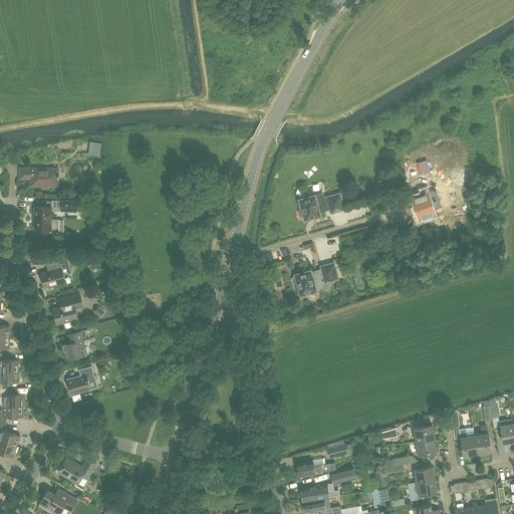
[(82,145),(82,154),(92,154),(92,145),(82,145)]
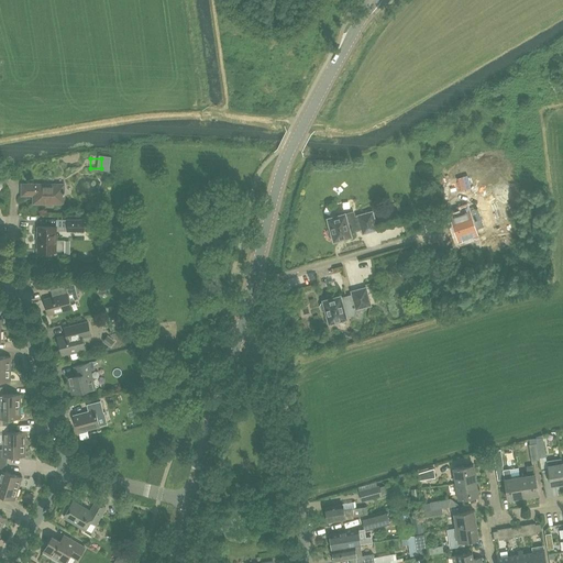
[(64,205),(64,185),(22,184),(22,196),(37,196),(37,203),(64,205)]
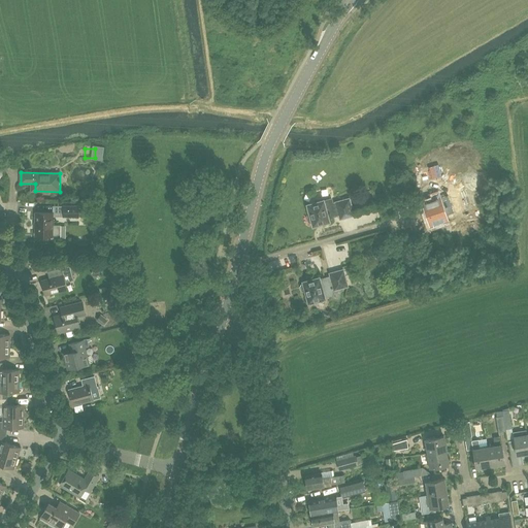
[(444,183),(454,204),(467,199),(458,177),(444,183)]
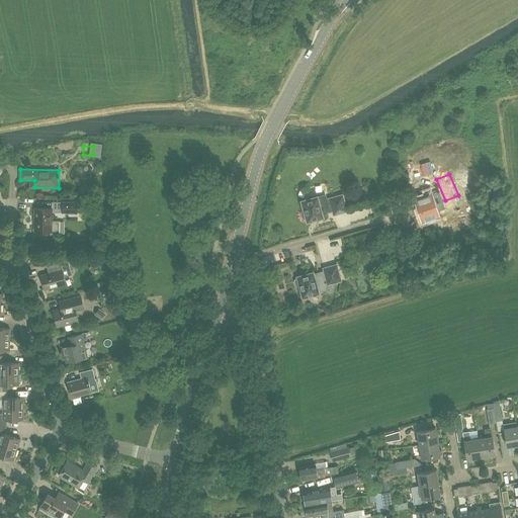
[(425,197),(415,200),(422,221),(439,216),(435,204),(439,202),(443,201),(439,193),(438,193),(432,196),(431,191),(424,193),(425,197)]
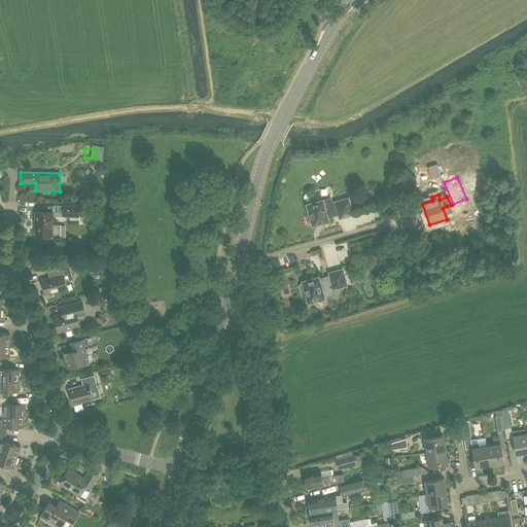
[(327,216),(339,213),(340,218),(352,214),(348,199),(336,202),(336,203),(331,204),(330,199),(323,201),(323,200),(307,204),(310,214),(308,215),(307,218),(308,221),(310,223),(312,222),(313,224),(328,220),(327,216)]
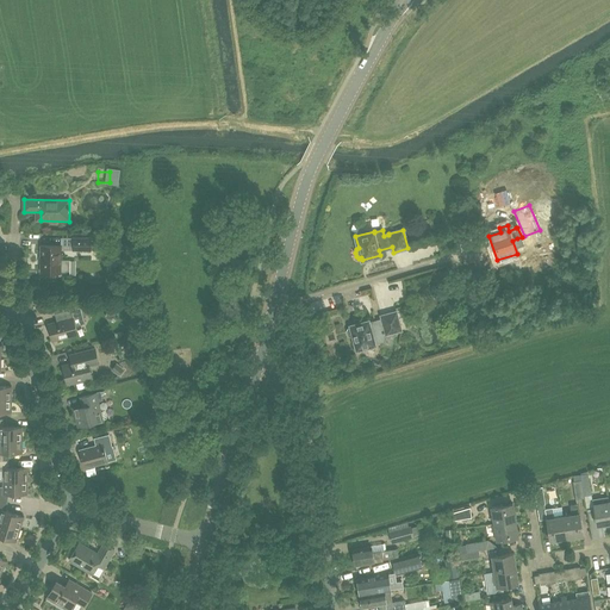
[(73,238),(73,248),(83,248),(83,250),(100,250),(100,238),(73,238)]
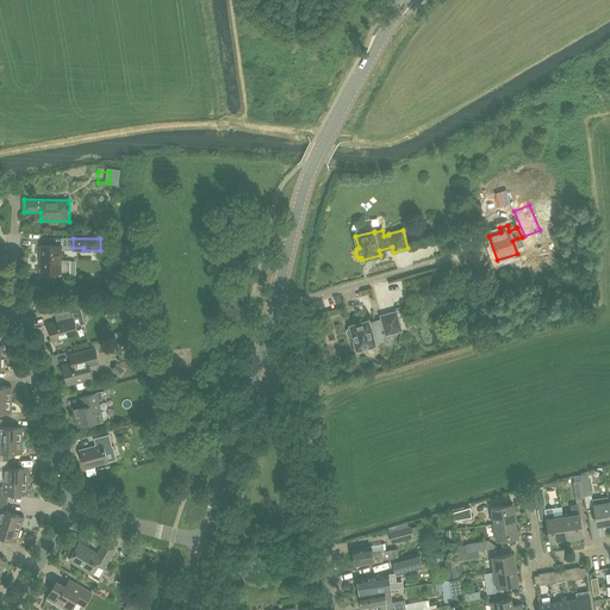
[(41,273),(58,273),(58,277),(70,277),(70,260),(61,260),(61,246),(41,246),(41,273)]
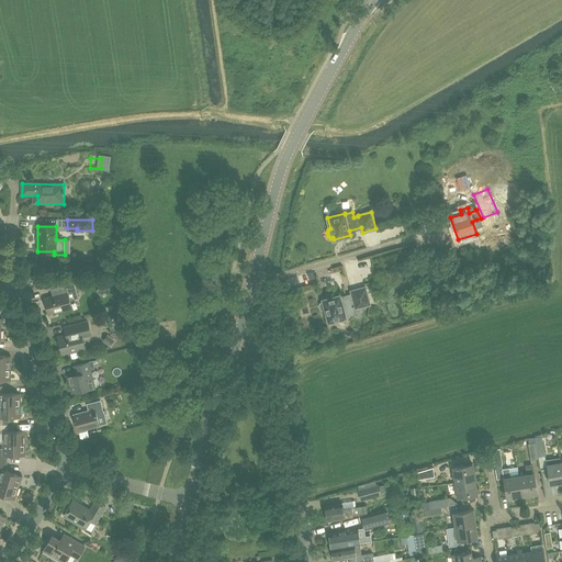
[(374,266),(364,268),(363,262),(350,266),(356,285),(378,280),(374,266)]
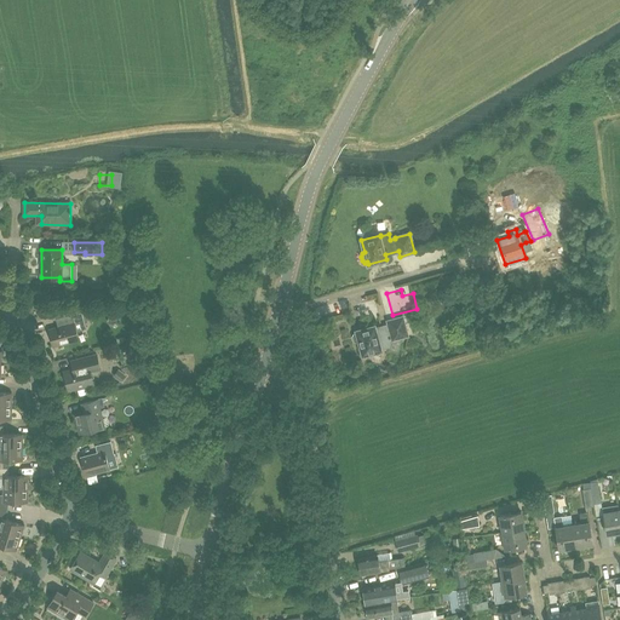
[(85,321),(84,321),(81,313),(68,316),(70,325),(49,329),(53,346),(79,340),(76,333),(87,331),(85,321)]
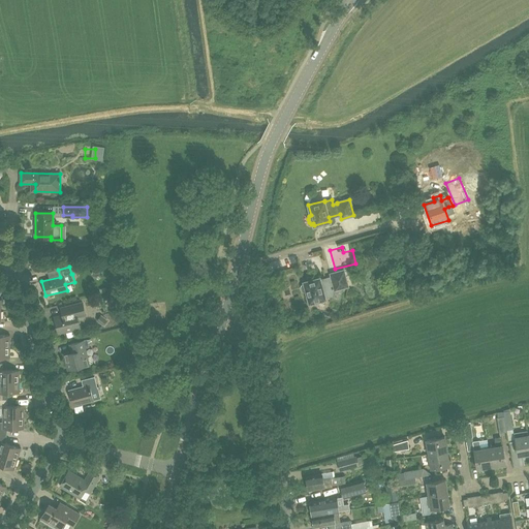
[(302,290),(305,292),(307,291),(309,303),(325,299),(325,298),(333,296),(331,290),(335,289),(335,290),(348,286),(344,271),(331,274),(332,278),(320,280),(319,277),(304,282),(304,284),(303,284),(301,287),(302,290)]
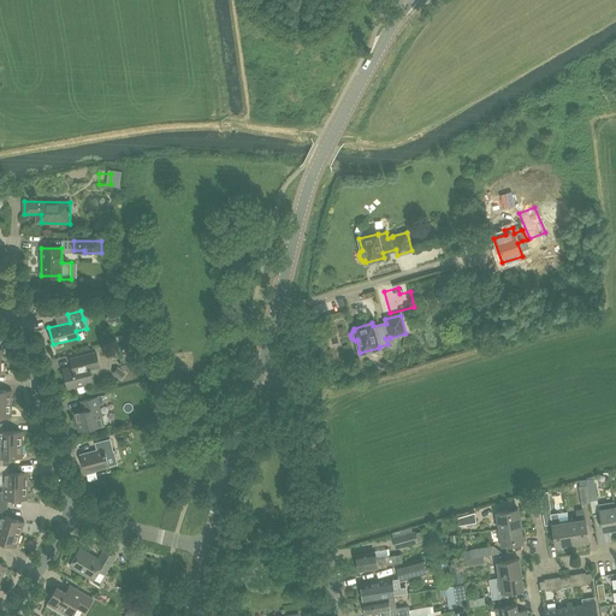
[(72,367),(64,369),(69,389),(77,386),(78,394),(88,391),(87,384),(93,383),(92,375),(90,369),(89,366),(96,365),(94,354),(76,357),(78,366),(72,367)]
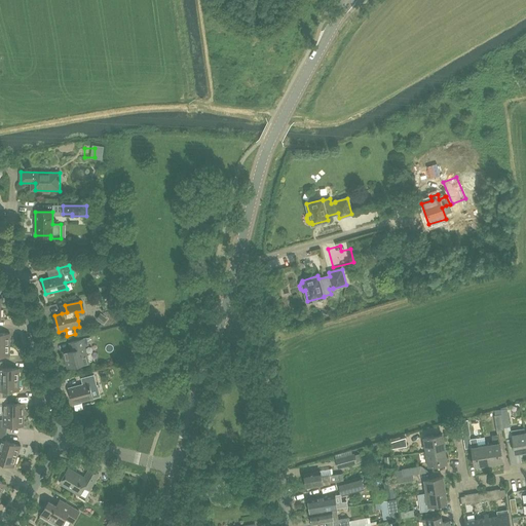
[(0,333),(0,344),(10,344),(10,333),(0,333)]
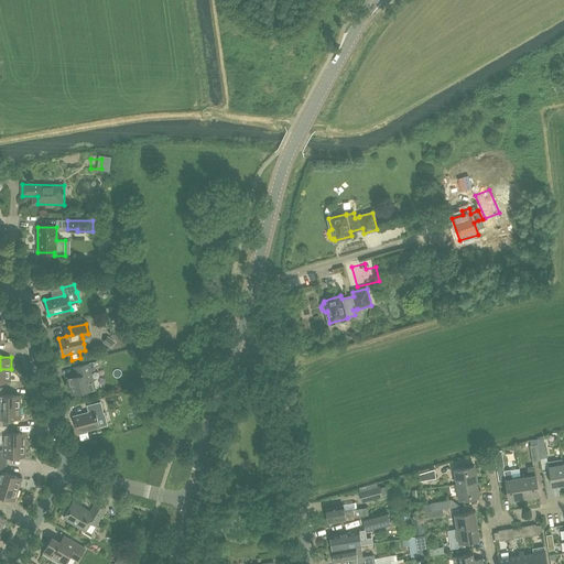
[(99,388),(97,380),(93,381),(90,370),(95,369),(93,362),(74,367),(76,375),(75,377),(68,379),(73,394),(99,388)]
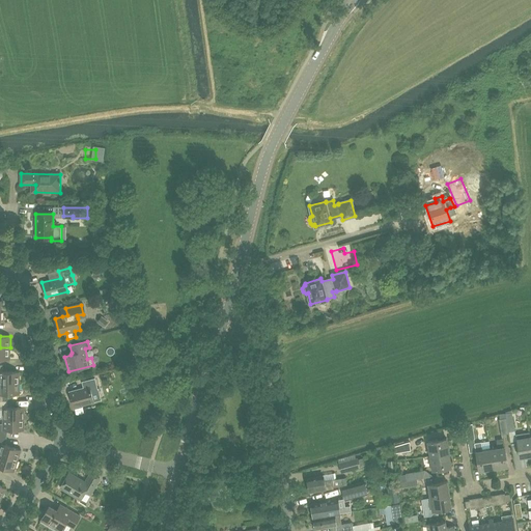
[(10,347),(0,347),(0,359),(9,360),(10,347)]
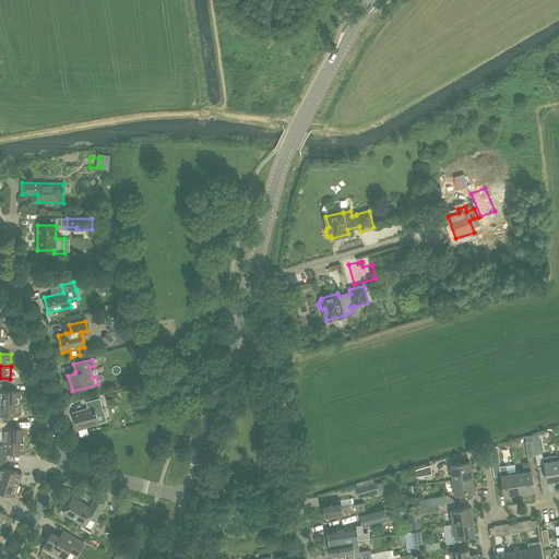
[(0,403),(21,404),(21,391),(3,391),(3,384),(0,384),(0,403)]
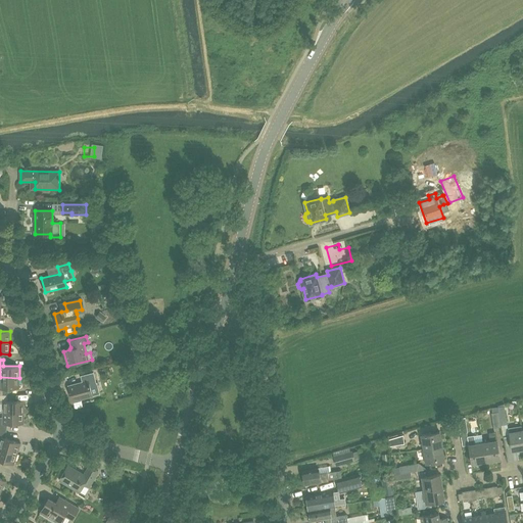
[(96,383),(93,373),(82,376),(83,382),(68,386),(73,401),(92,396),(89,385),(96,383)]
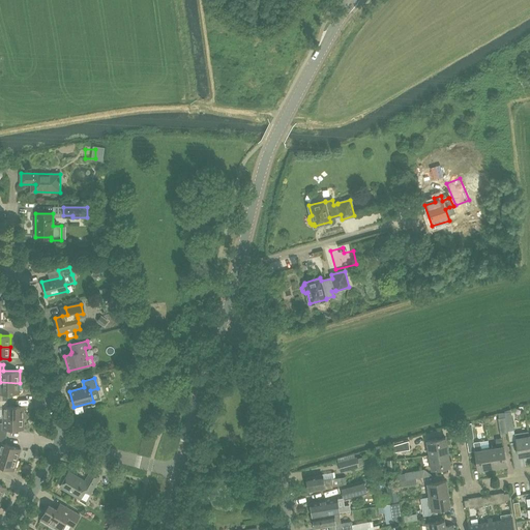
[(0,400),(3,400),(3,393),(20,394),(20,383),(0,382),(0,400)]
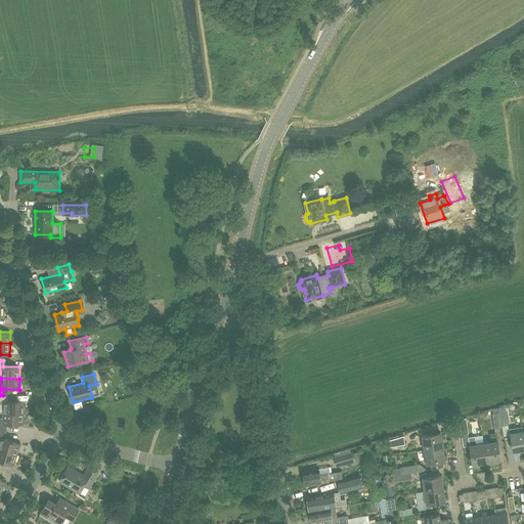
[(8,396),(3,395),(0,395),(0,412),(3,413),(24,413),(24,402),(7,402),(8,396)]
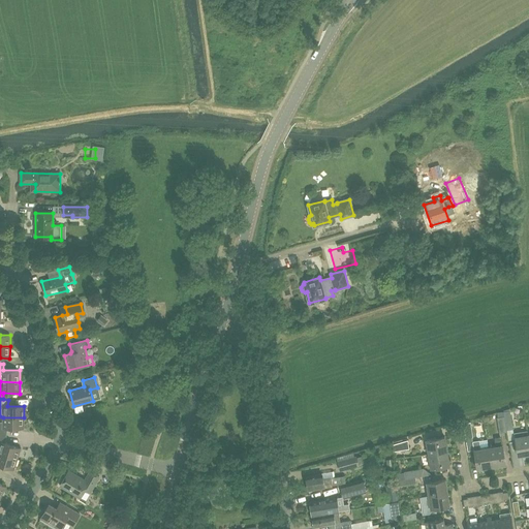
[(510,411),(503,412),(504,416),(506,430),(512,429),(510,411)]
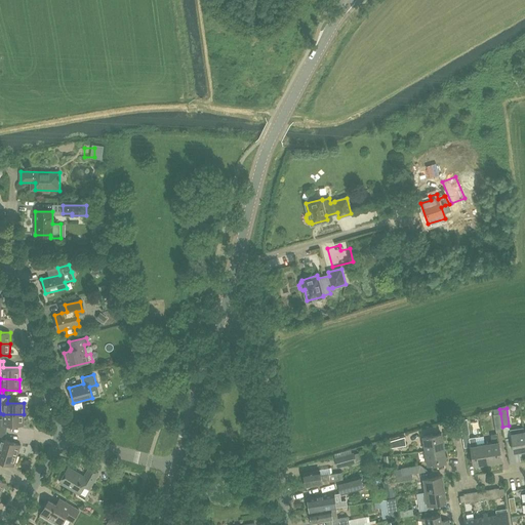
[(494,414),(493,414),(495,430),(502,429),(502,427),(500,413),(494,414)]
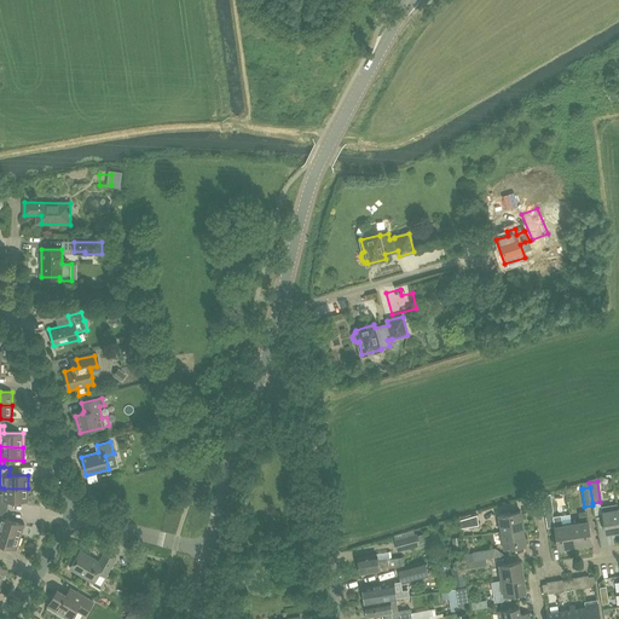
[(28,502),(28,489),(4,489),(4,495),(0,493),(0,508),(7,510),(9,502),(28,502)]
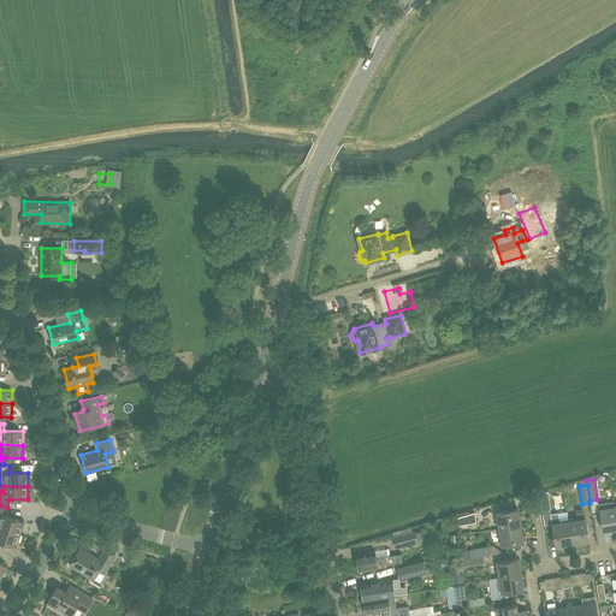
[(550,509),(548,492),(540,495),(543,510),(550,509)]
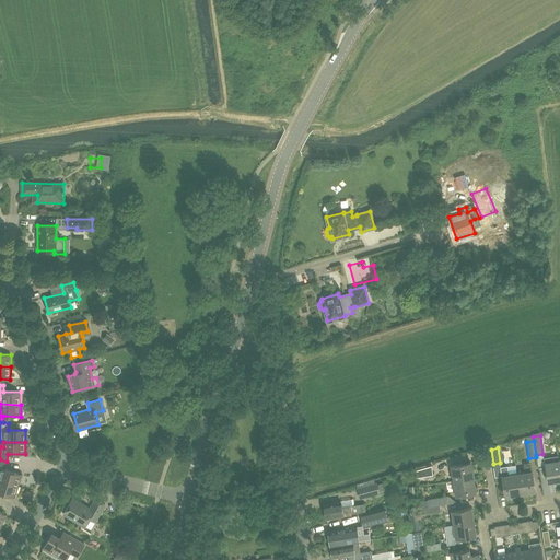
[(556,457),(545,459),(545,464),(548,482),(559,480),(559,466),(559,462),(559,457),(556,457)]
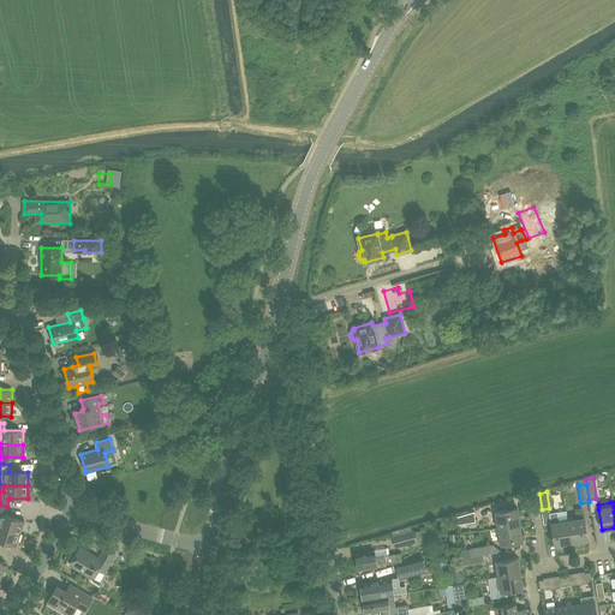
[(6,515),(7,507),(0,505),(0,526),(21,533),(24,521),(6,515)]
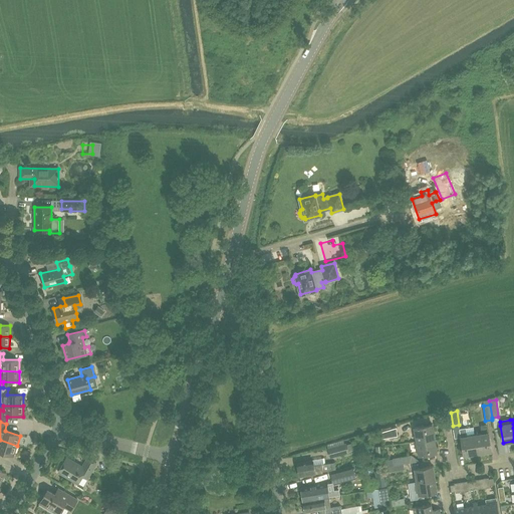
[(415,428),(417,441),(435,439),(433,425),(415,428)]
